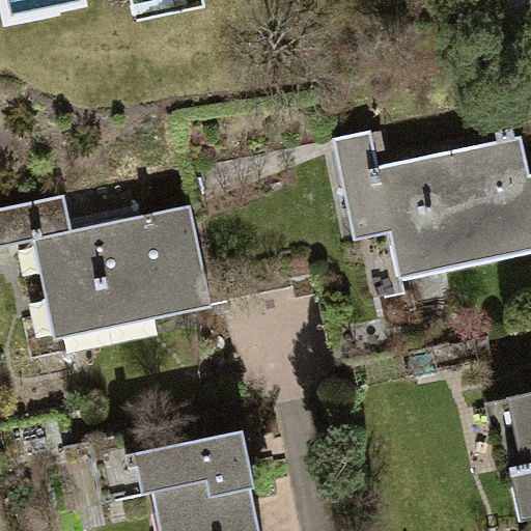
[(397,262),(402,279),(530,252),(530,173),(530,174),(522,136),(515,138),(513,130),(496,133),(497,141),(379,166),(372,131),(334,139),(355,241),(391,233),(397,262)]
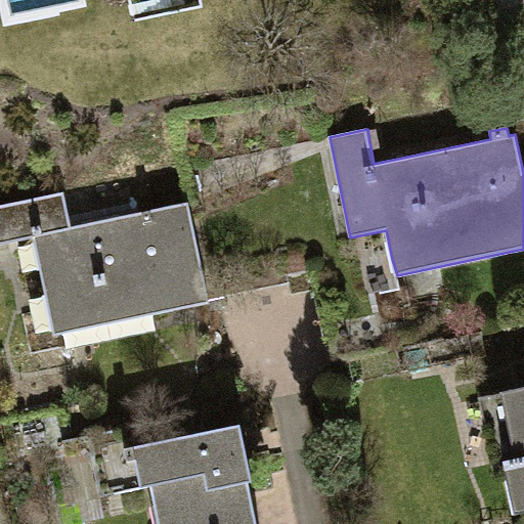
[(188,203),(208,301),(284,285),(257,151),(181,168),(188,203)]
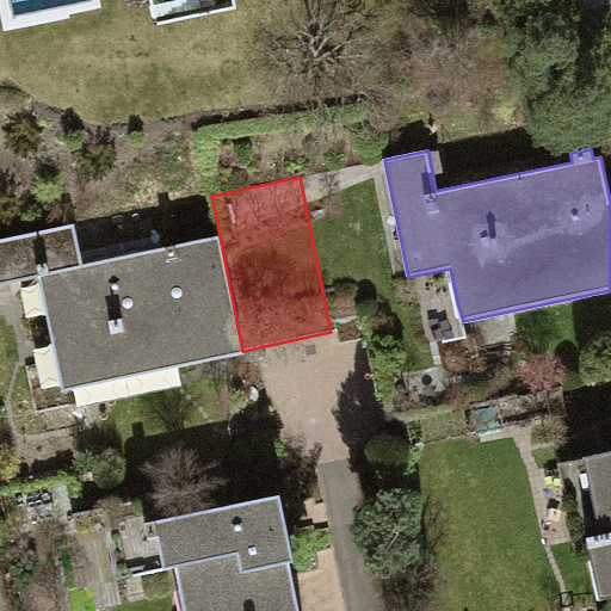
[(0,285),(38,278),(62,393),(244,355),(242,351),(220,236),(82,264),(75,223),(0,239),(0,285)]
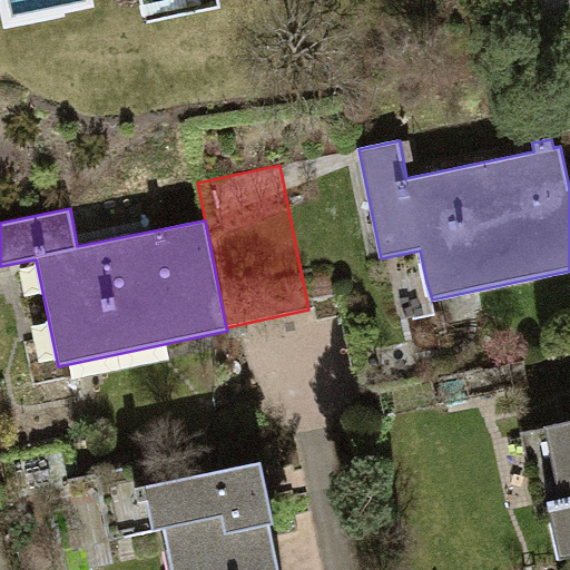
[(340,305),(359,397),(449,379),(432,300),(426,282),(396,288),(399,301),(364,307),(362,301),(340,305)]
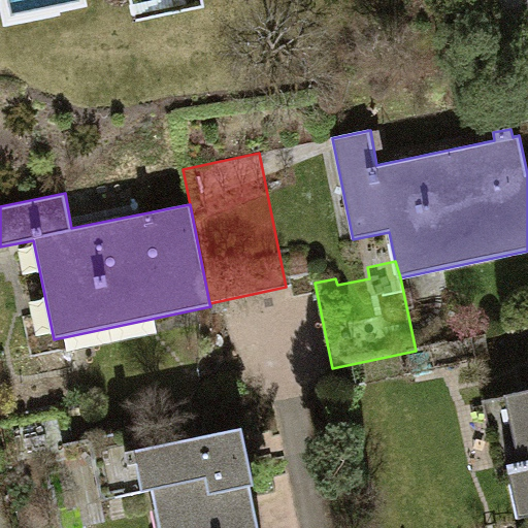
[(527,388),(491,396),(516,517),(527,514),(527,388)]
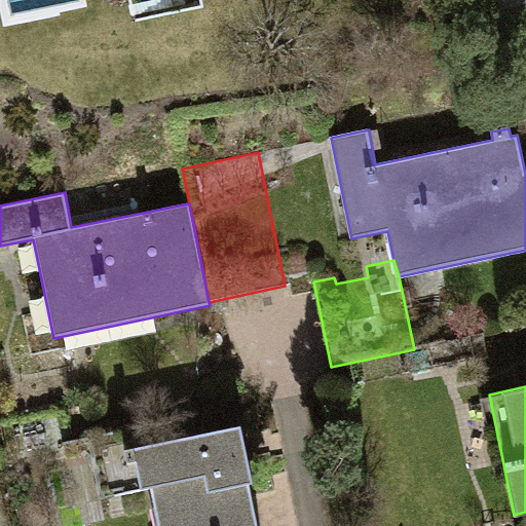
[(254,525),(246,480),(250,479),(239,424),(129,446),(138,491),(151,489),(158,525),(254,525)]
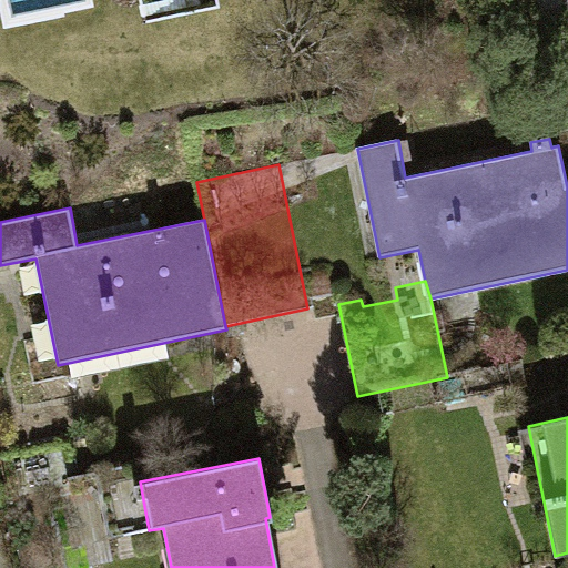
All buildings are outlined.
